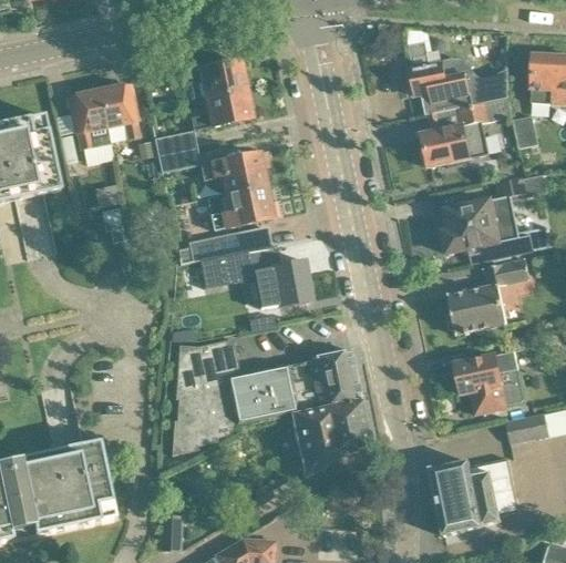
[(414,67),(410,68),(415,94),(424,92),(429,112),(459,106),(472,103),(508,96),(510,96),(508,72),(493,79),(486,79),(481,77),(475,72),(473,65),(467,61),(461,59),(454,59),(444,61),(429,63),(424,41),(410,44),(414,67)]
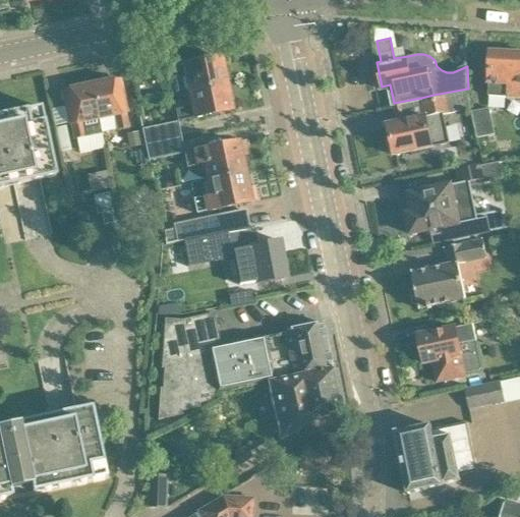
[(519,50),(492,49),(489,93),(519,94),(519,50)]
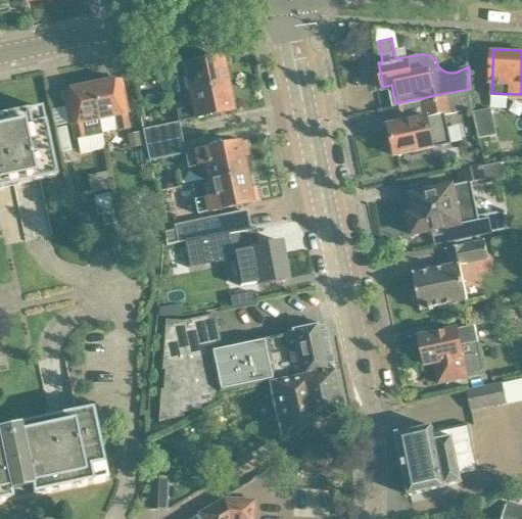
[(222,54),(168,65),(170,77),(173,77),(176,92),(190,90),(228,82),(228,81),(222,54)]
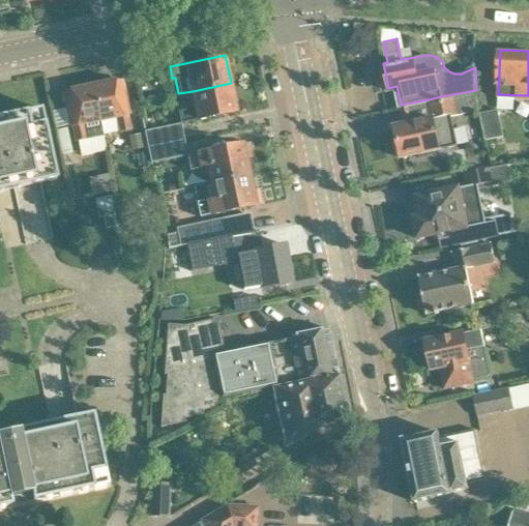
[(93,83),(104,133),(120,129),(131,126),(128,112),(125,97),(121,77),(93,83)]
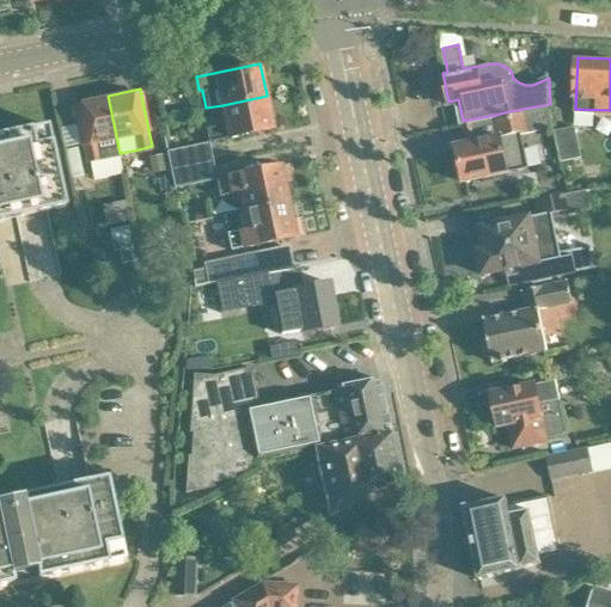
[(108,96),(75,103),(80,126),(87,160),(92,159),(96,178),(105,176),(124,172),(120,153),(108,96)]
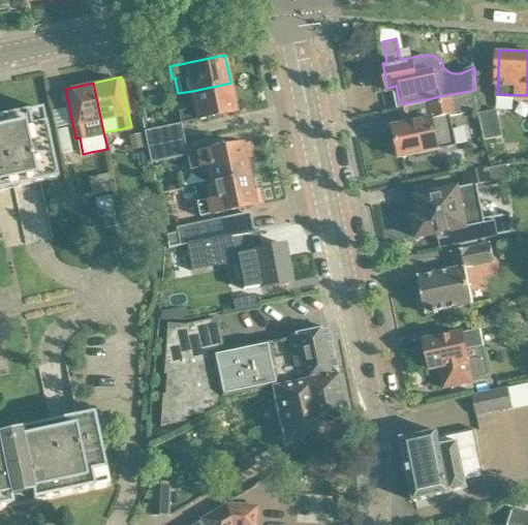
[(195,105),(178,109),(181,121),(216,113),(236,109),(230,83),(192,91),(195,105)]
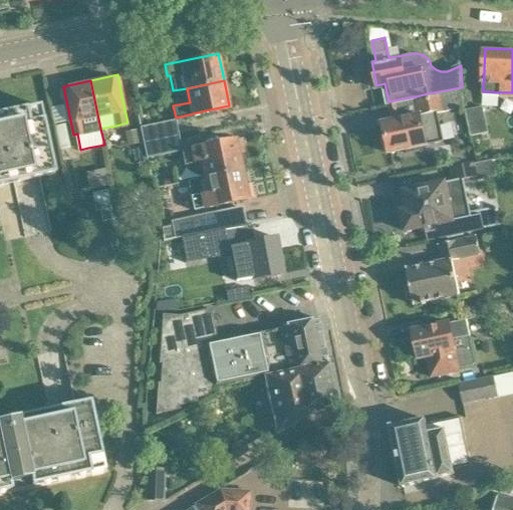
[(387,135),(382,136),(385,148),(390,148),(390,150),(410,146),(444,138),(437,110),(464,104),(461,87),(429,94),(428,93),(416,96),(389,101),(391,101),(395,117),(383,119),(387,135)]
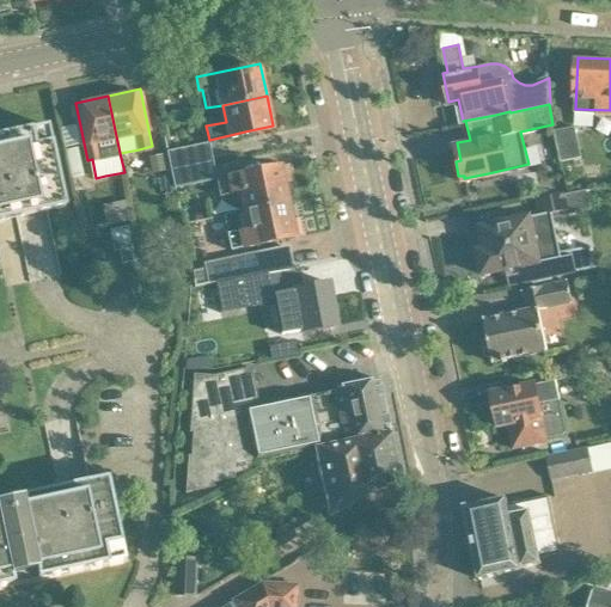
[(0,580),(124,553),(108,474),(0,497),(0,215),(65,202),(48,122),(0,132),(0,580)]
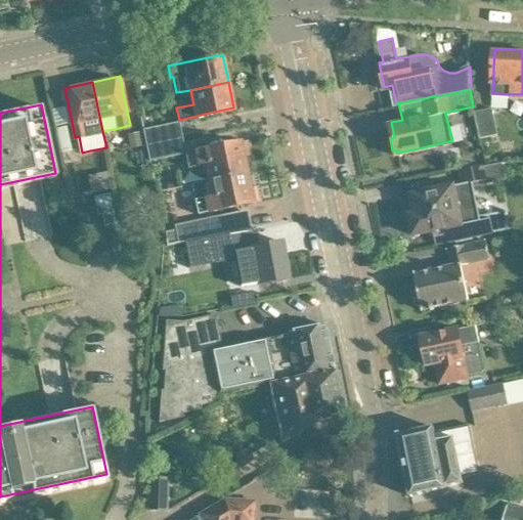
[(499,132),(493,105),(476,110),(481,136),(499,132)]
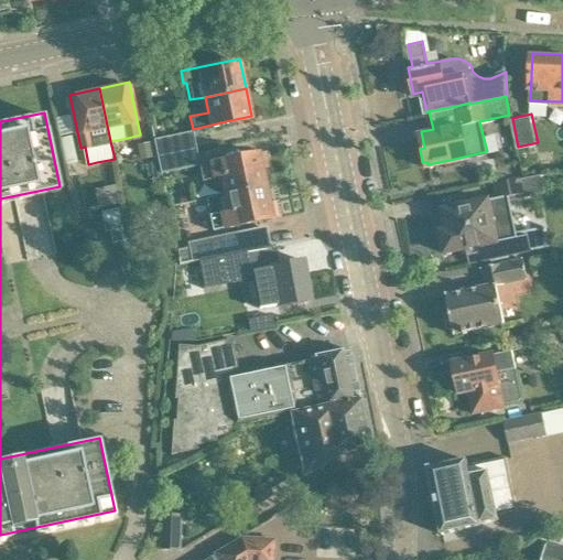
[(193,129),(155,137),(160,153),(196,146),(193,129)]
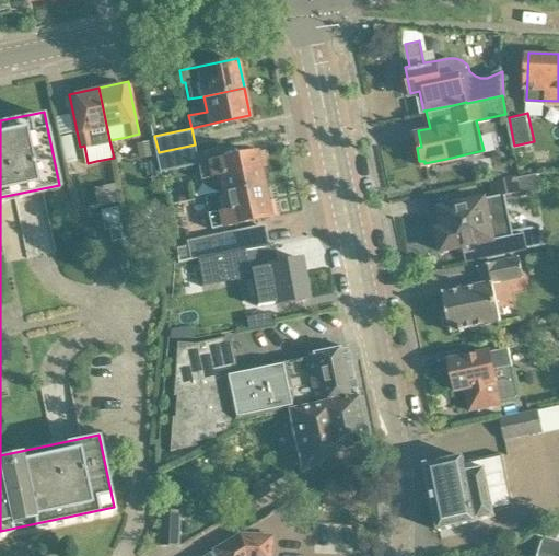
[(195,145),(159,152),(162,170),(198,162),(195,145)]
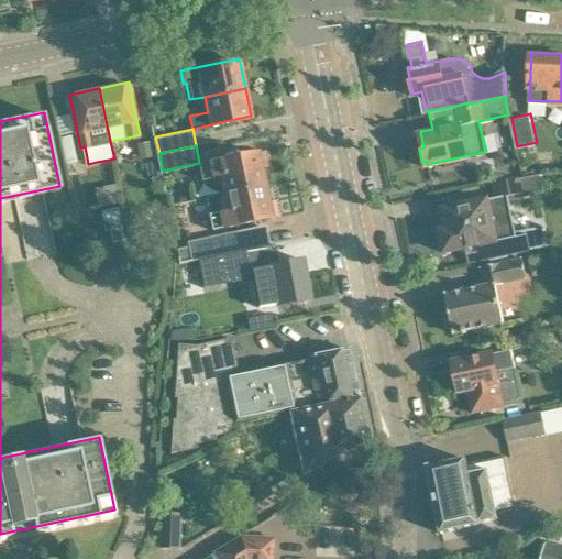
[(243,154),(199,163),(202,178),(221,174),(224,192),(265,184),(262,165),(268,164),(265,149),(243,154)]
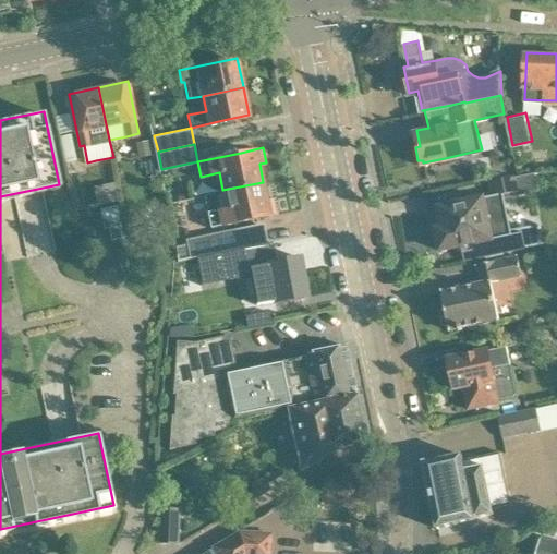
[(522,229),(512,231),(504,191),(518,189),(515,175),(492,179),(495,193),(427,207),(432,228),(436,227),(440,248),(462,243),(464,257),(486,253),(486,255),(505,251),(505,249),(525,244),(522,229)]
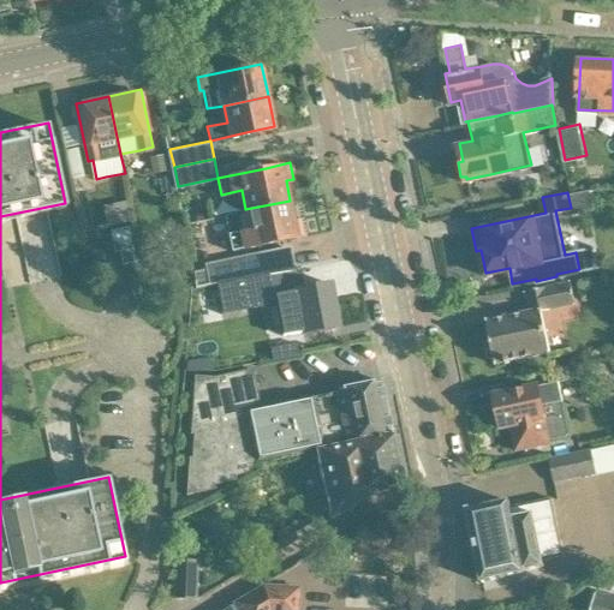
[(245,209),(225,213),(233,249),(280,238),(304,233),(300,216),(293,219),(290,201),(245,209)]
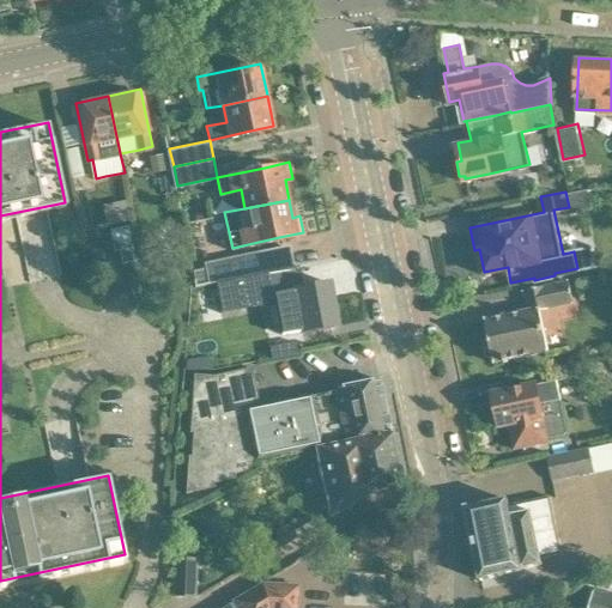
[(110,226),(115,249),(120,248),(122,261),(137,259),(129,223),(110,226)]
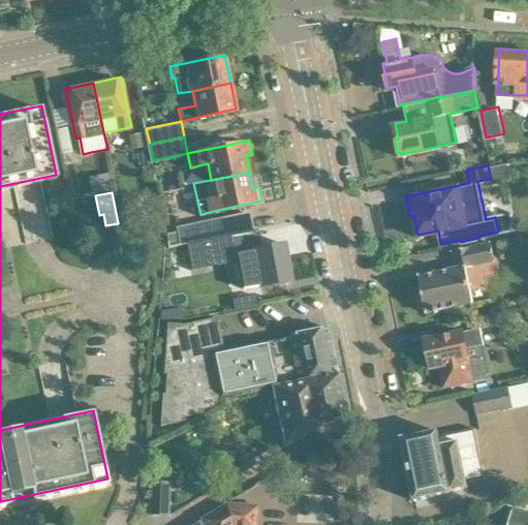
[(180,230),(166,233),(168,245),(182,242),(227,234),(254,227),(254,226),(252,226),(249,211),(225,216),(179,225),(180,230)]
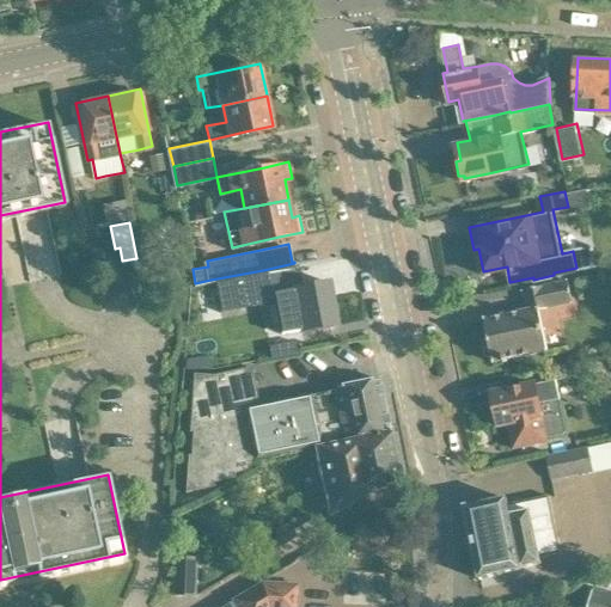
[(299,263),(217,279),(219,288),(221,298),(222,307),(222,308),(221,308),(221,310),(262,302),(262,301),(264,301),(275,299),(277,299),(277,301),(282,324),(283,329),(282,329),(282,331),(300,327),(303,326),(304,329),(337,323),(330,279),(321,281),(303,283),(299,263)]
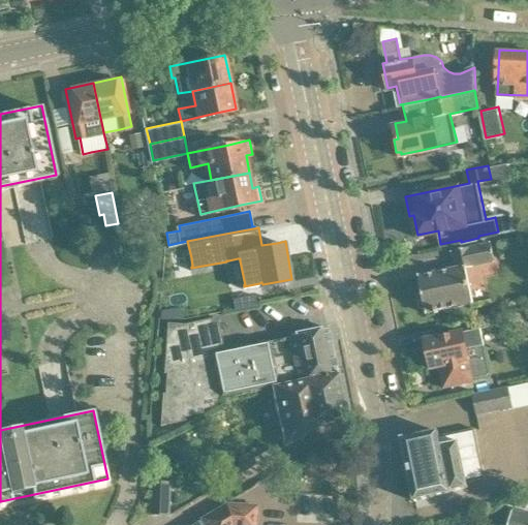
[(461,268),(469,266),(495,260),(491,240),(453,248),(456,266),(418,273),(427,310),(435,308),(435,310),(468,304),(461,268)]
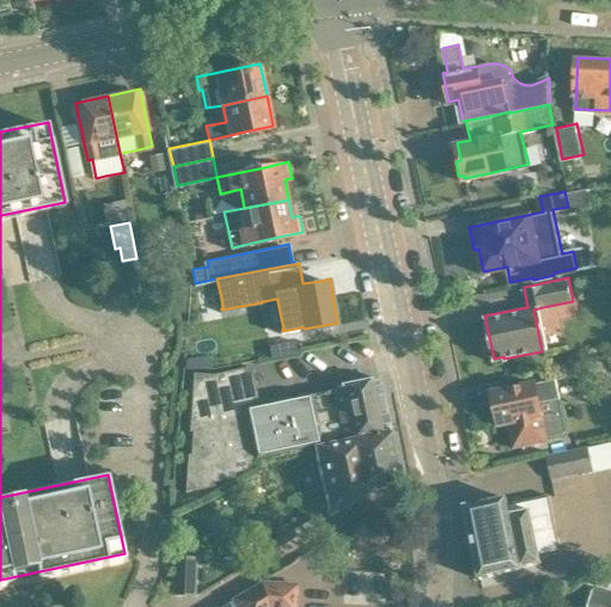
[(297,338),(270,343),(272,350),(272,355),(299,350),(297,338)]
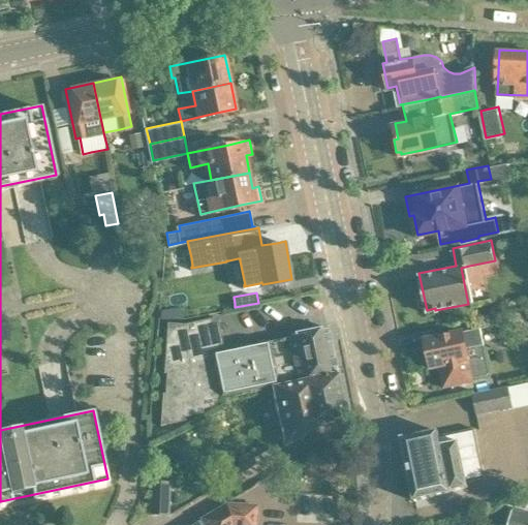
[(473,328),(494,323),(492,312),(471,315),(473,328)]
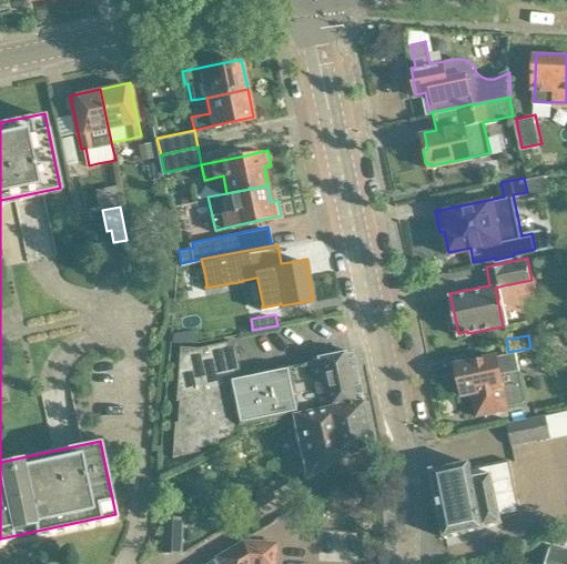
[(292,412),(363,396),(353,350),(311,359),(311,360),(290,363),(290,362),(239,373),(236,362),(239,362),(233,339),(199,345),(180,344),(176,399),(178,399),(178,398),(180,399),(178,421),(176,421),(176,420),(175,420),(173,455),(200,449),(199,445),(219,441),(219,436),(241,432),(239,423),(292,412)]
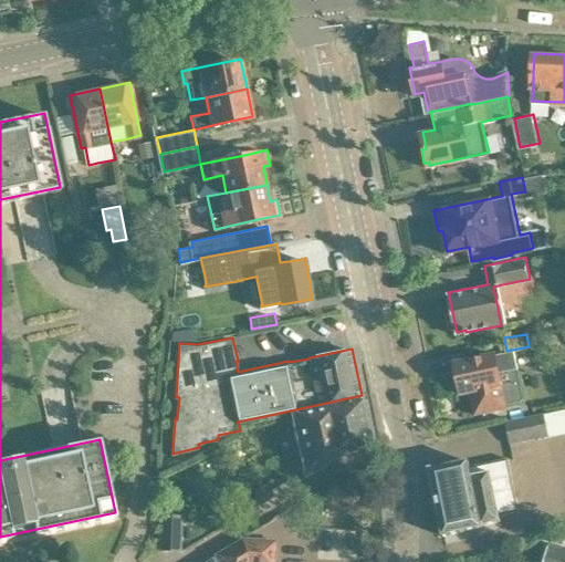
[(477,412),(499,407),(506,405),(505,403),(525,399),(514,349),(456,362),(461,392),(472,389),(477,412)]
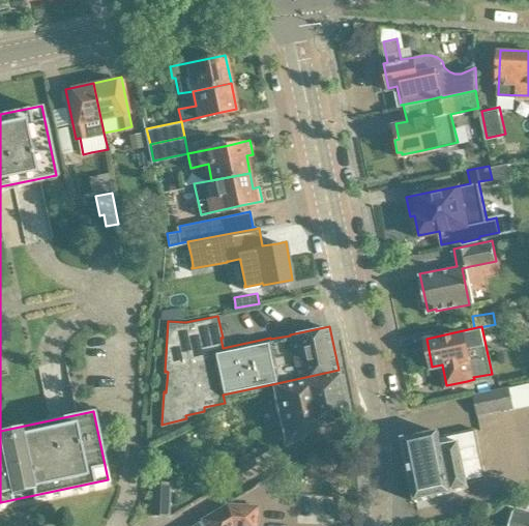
[(278,412),(343,393),(339,370),(272,384),(278,412)]
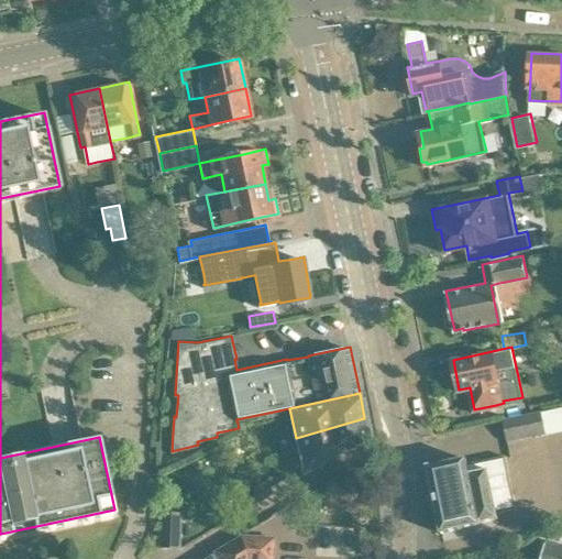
[(542,408),(504,416),(509,439),(547,430),(542,408)]
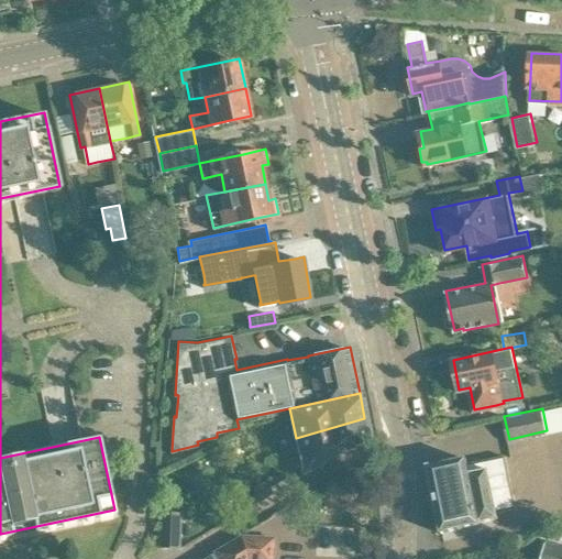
[(349,447),(370,442),(364,418),(296,438),(297,446),(304,473),(349,447)]
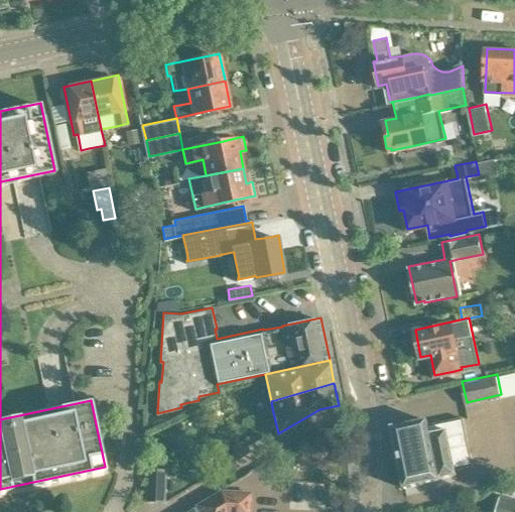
[(405,486),(424,482),(440,479),(439,476),(457,473),(456,468),(474,465),(464,415),(429,422),(428,417),(392,424),(405,486)]
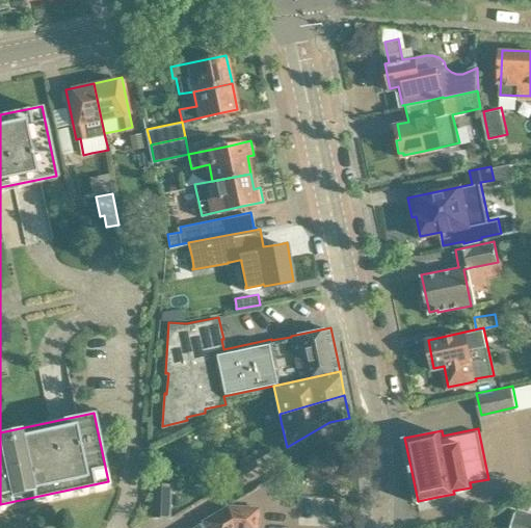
[(259,464),(274,454),(268,445),(253,454),(259,464)]
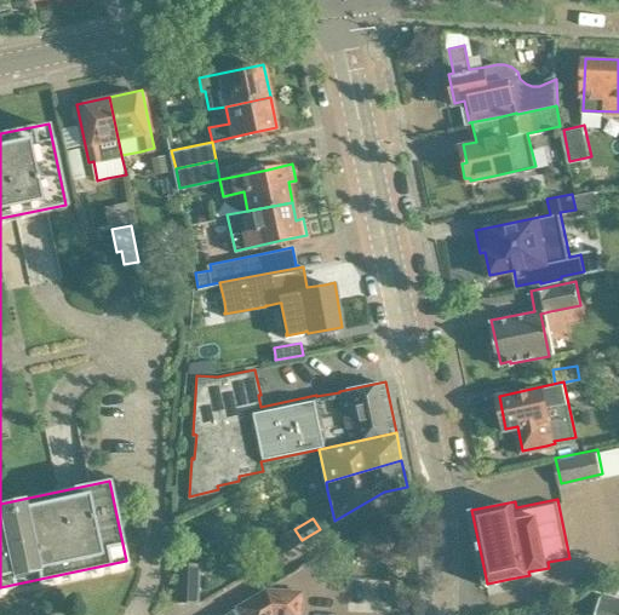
[(176,562),(175,601),(199,601),(200,563),(176,562)]
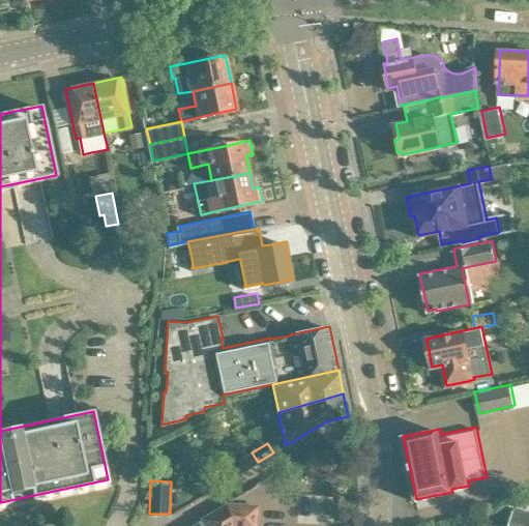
[(203,518),(187,525),(257,525),(258,504),(228,502),(203,518)]
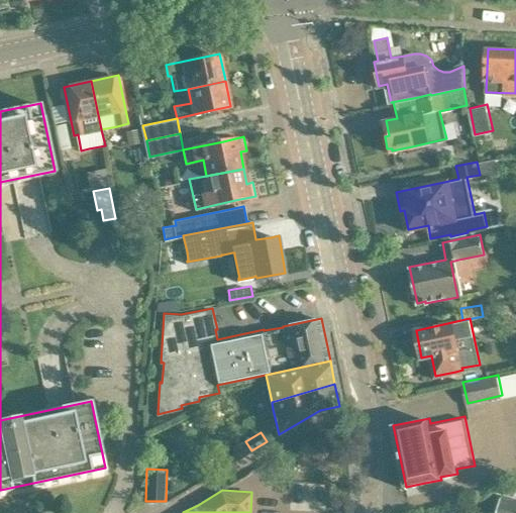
[(515,499),(501,495),(497,512),(515,512),(515,499)]
